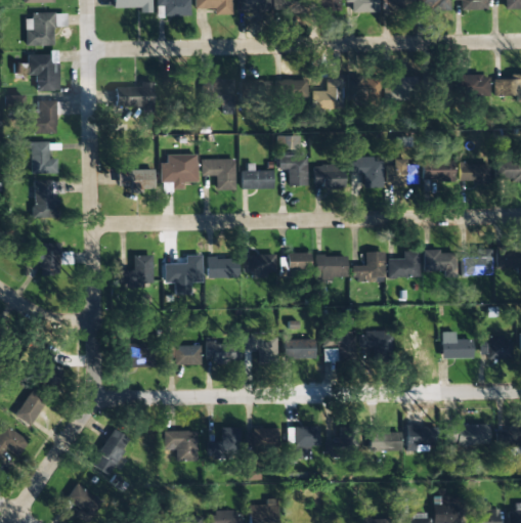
[(115,0),(116,7),(142,7),(142,9),(154,9),(153,0),(115,0)]
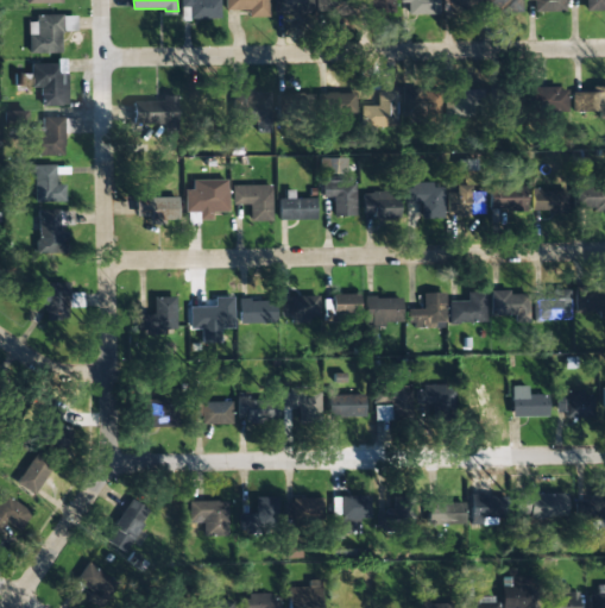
[(182,0),(183,20),(222,18),(221,0),(182,0)]
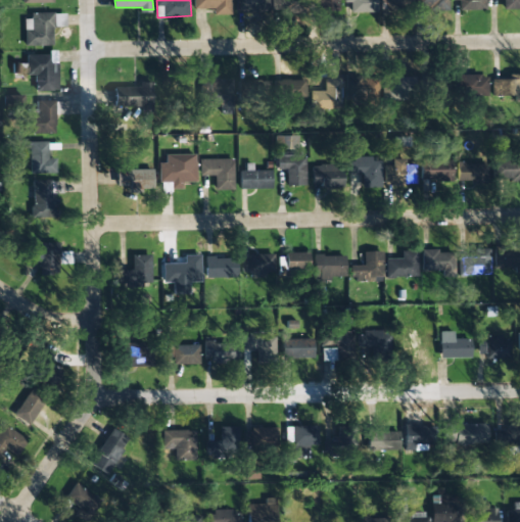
[(216,8),(216,13),(232,14),(232,0),(195,0),(195,8),(216,8)]
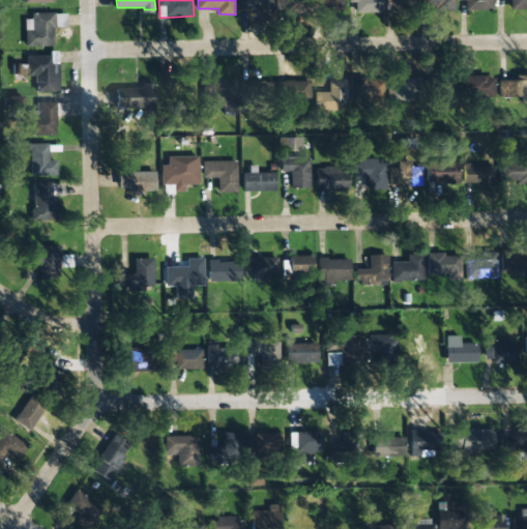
[(240,0),(240,12),(272,12),(272,0),(240,0)]
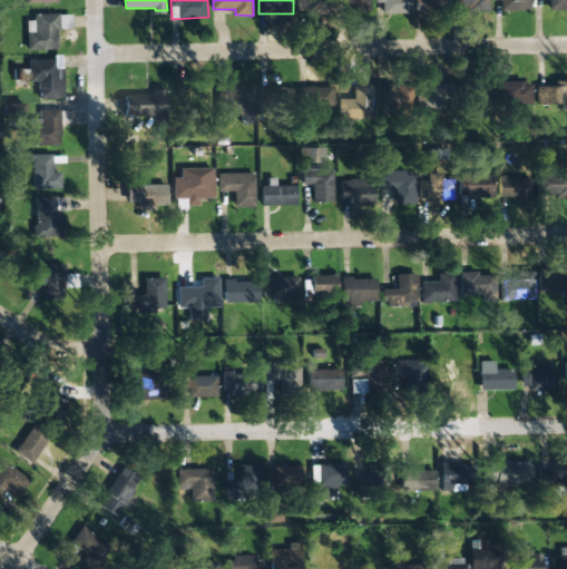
[(297,0),(297,11),(333,11),(332,0),(297,0)]
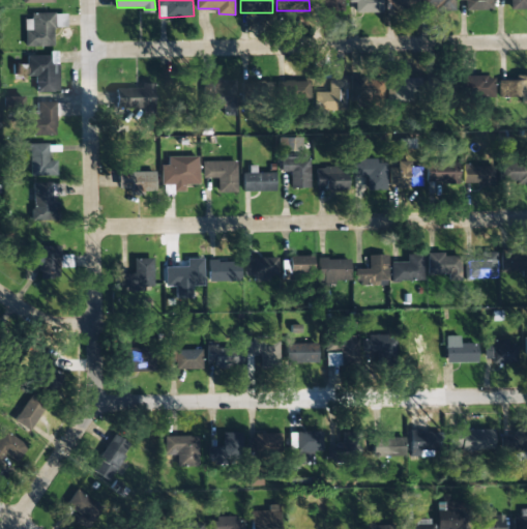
[(327,10),(345,10),(344,0),(316,0),(316,1),(327,2),(327,10)]
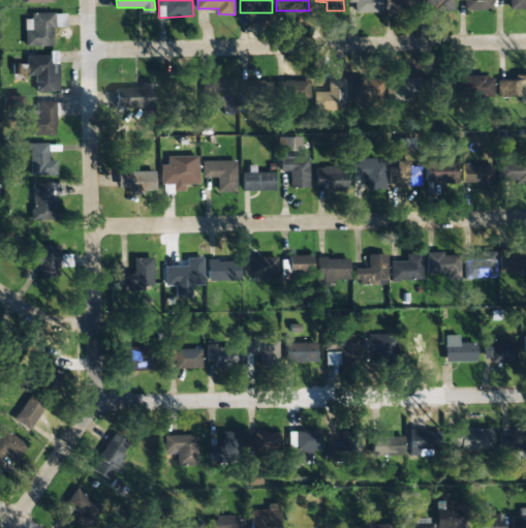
[(349,0),(349,1),(357,1),(357,11),(383,11),(383,0),(349,0)]
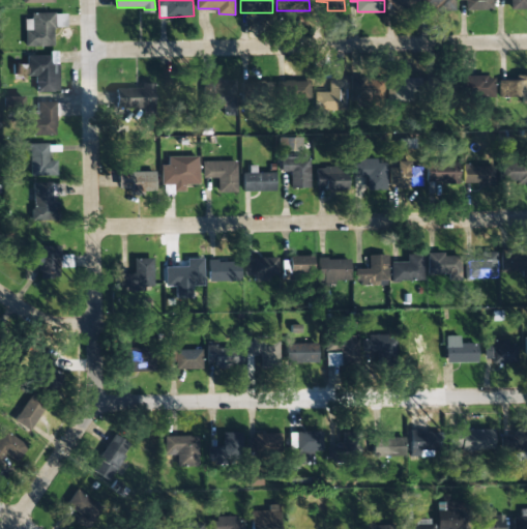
[(418,9),(417,0),(396,0),(396,9),(418,9)]
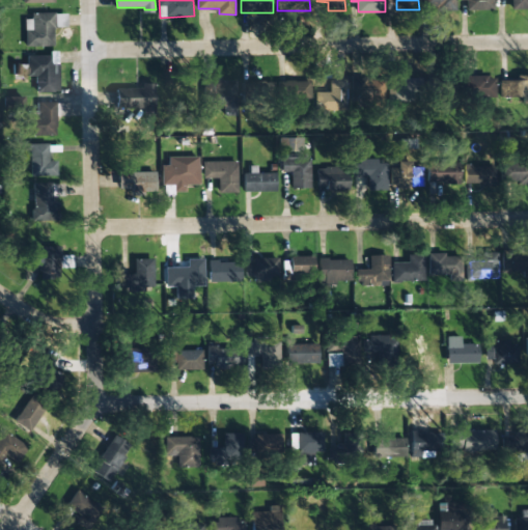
[(424,0),(425,9),(457,8),(457,0),(424,0)]
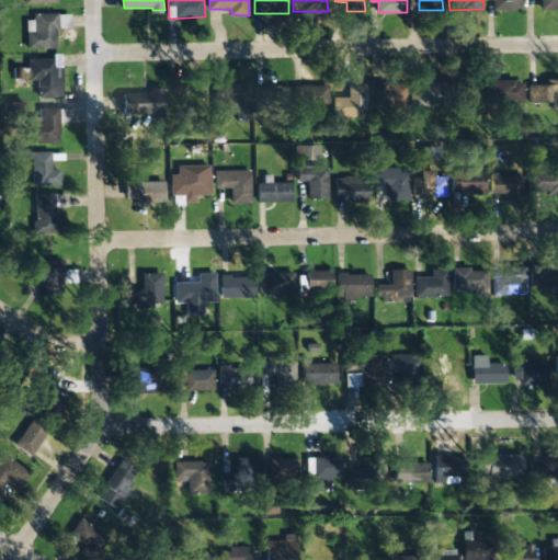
[(494,0),(494,10),(523,10),(523,0),(494,0)]
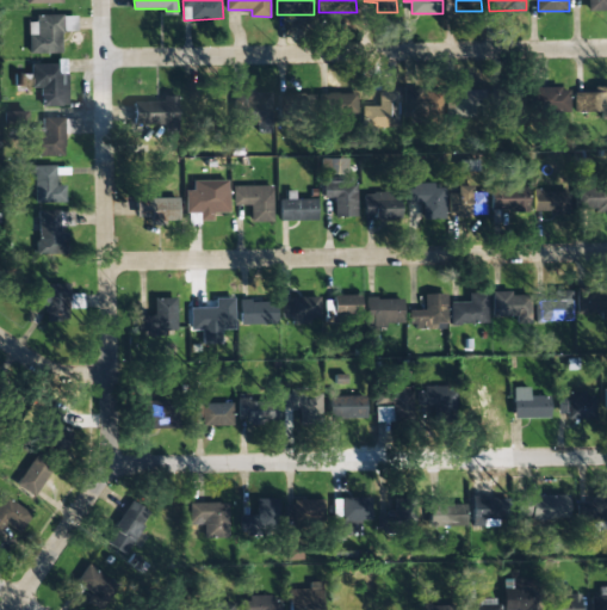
[(589,0),(590,11),(606,10),(606,0),(589,0)]
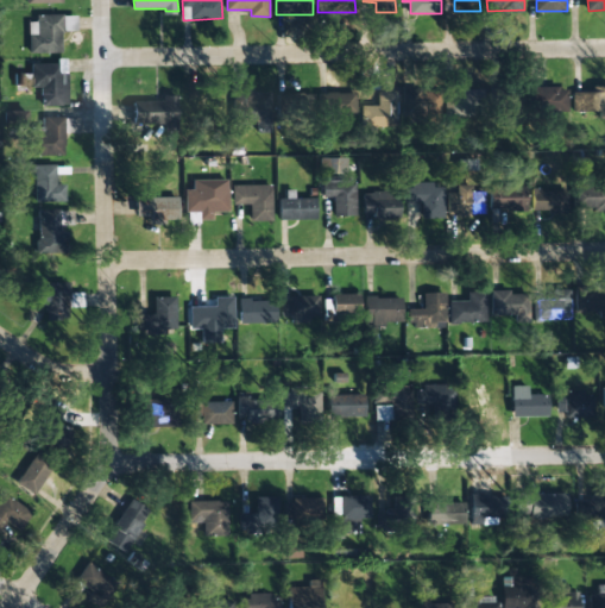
[(31,52),(63,52),(63,30),(77,30),(77,16),(31,16),(31,52)]
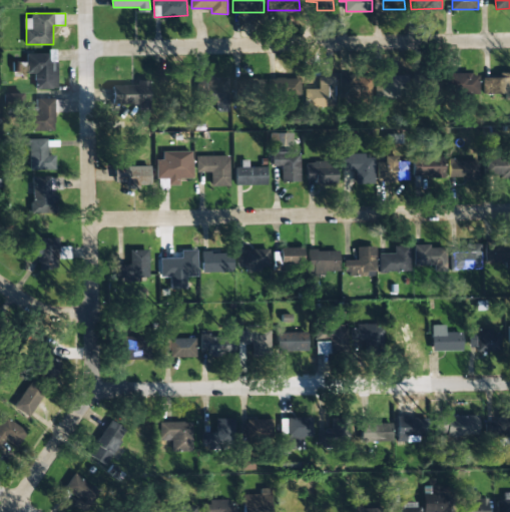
[(28,53),(28,69),(37,69),(37,88),(59,88),(58,60),(54,60),(53,52),(28,53)]
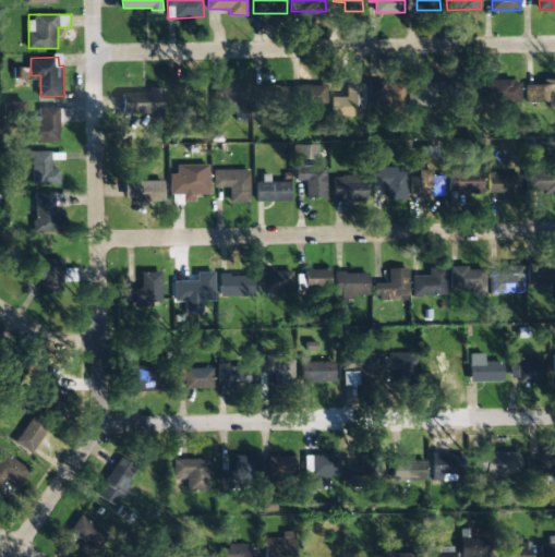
[(238,121),(250,120),(250,84),(232,84),(232,77),(215,77),(216,111),(238,111),(238,121)]
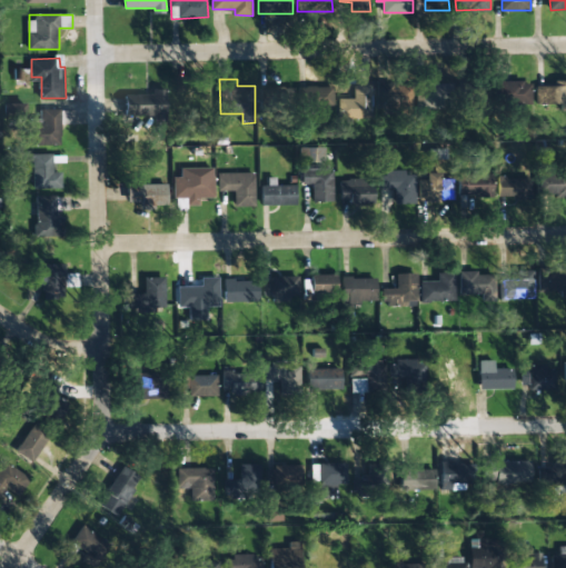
[(565,79),(556,80),(556,85),(537,86),(538,103),(563,103),(563,108),(565,108),(565,79)]
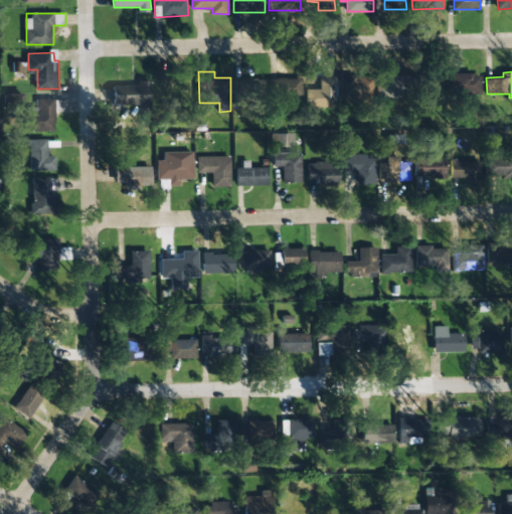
[(431,72),(413,73),(414,93),(432,92),(431,72)]
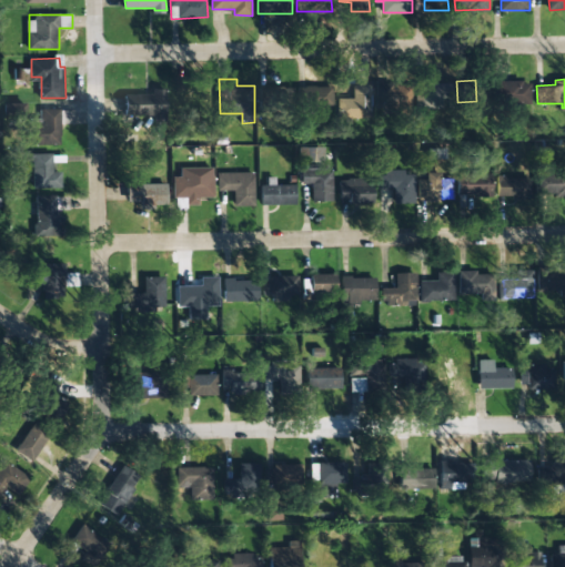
[(496,80),(496,103),(532,104),(532,81),(496,80)]
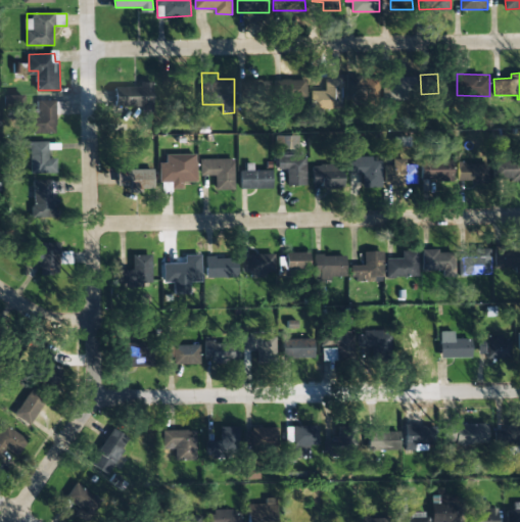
[(348,76),(347,99),(373,99),(374,77),(348,76)]
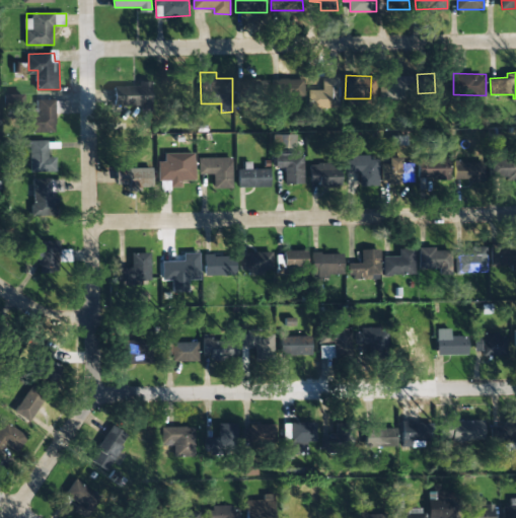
[(412,76),(381,76),(381,99),(413,98),(412,76)]
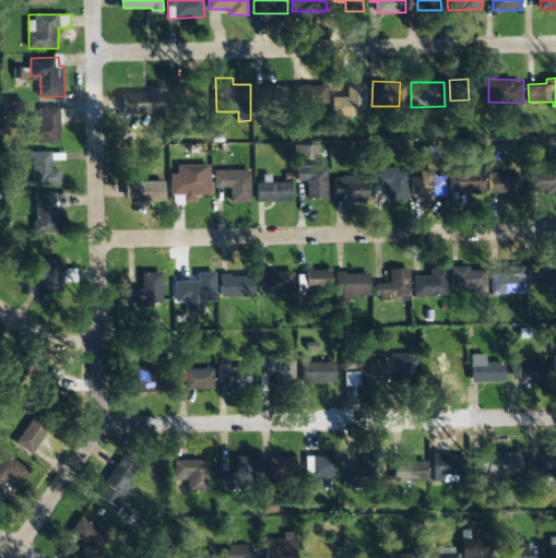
[(286,83),(260,86),(262,103),(288,101),(286,83)]
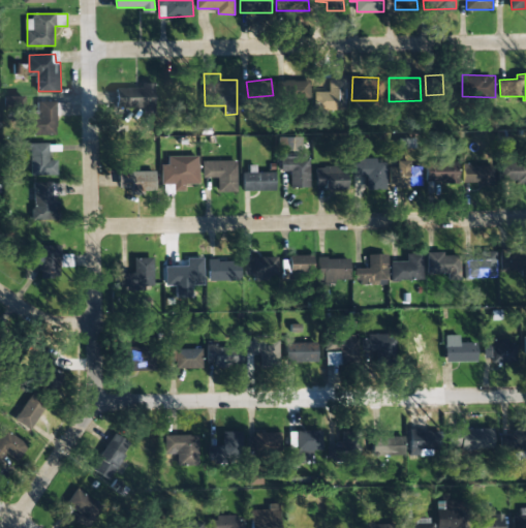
[(347,110),(347,79),(331,79),(331,91),(316,91),(316,109),(347,110)]
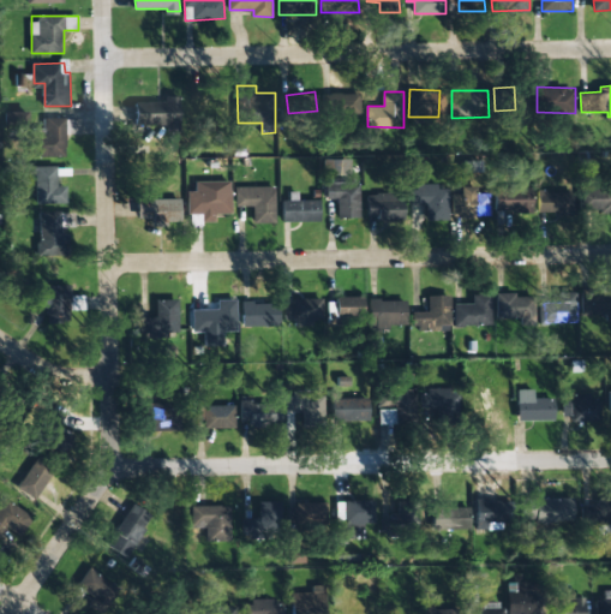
[(363,94),(323,93),(323,113),(361,113),(363,94)]
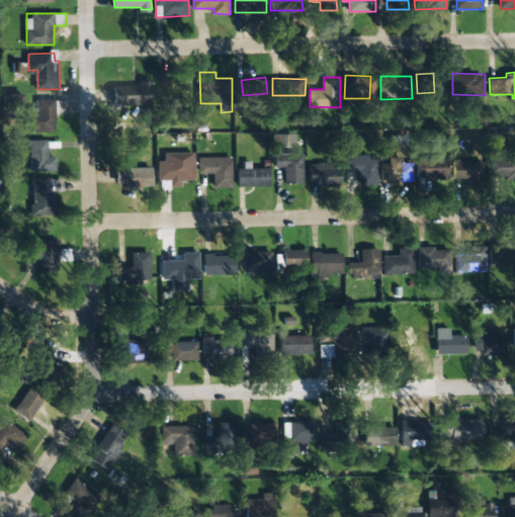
[(183,95),(185,90),(192,92),(195,84),(178,79),(176,86),(180,87),(178,94),(183,95)]
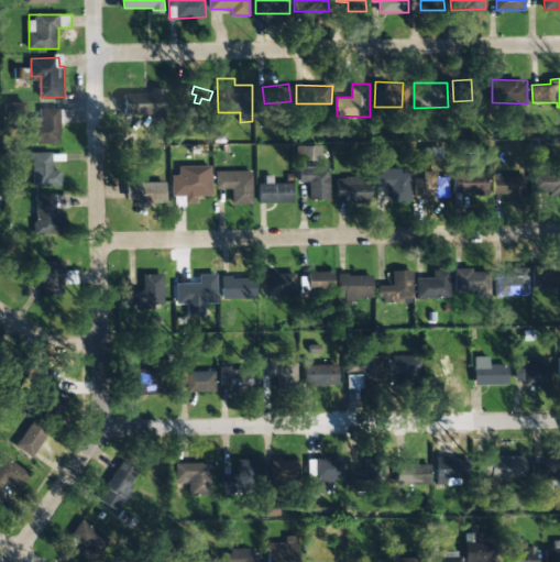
[(154,114),(154,121),(166,120),(166,87),(154,88),(154,92),(125,94),(125,114),(154,114)]
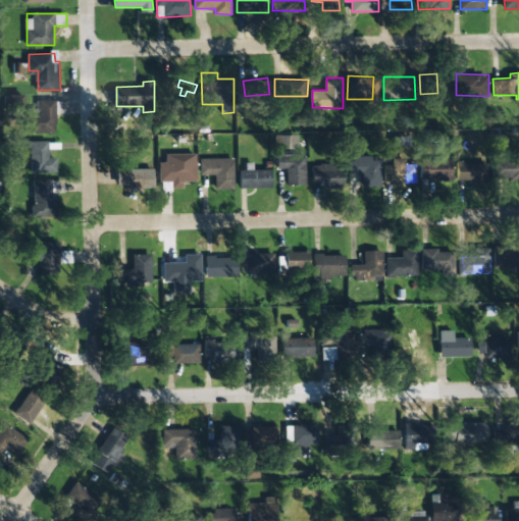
[(57,100),(39,100),(39,108),(29,108),(30,133),(57,133),(57,100)]
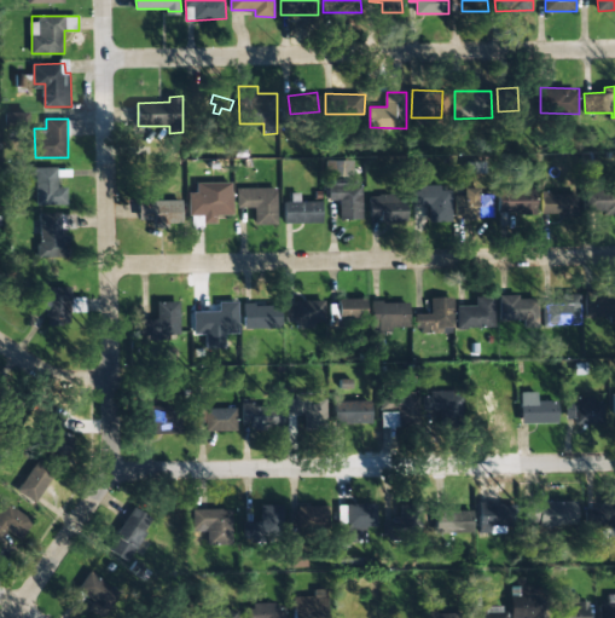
[(69,206),(69,186),(59,186),(59,167),(38,167),(36,206),(69,206)]
